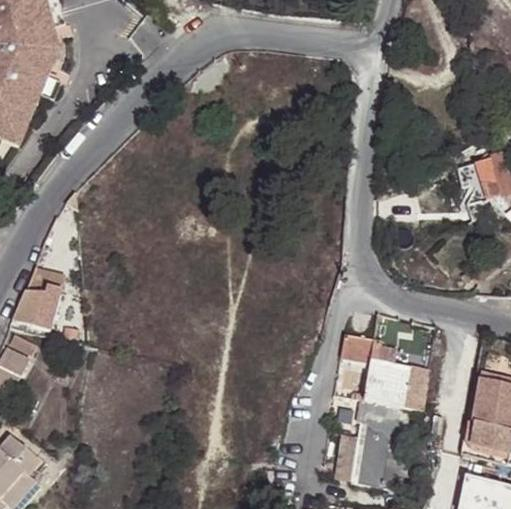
[(56,47),(43,0),(0,0),(0,137),(19,146),(56,47)]
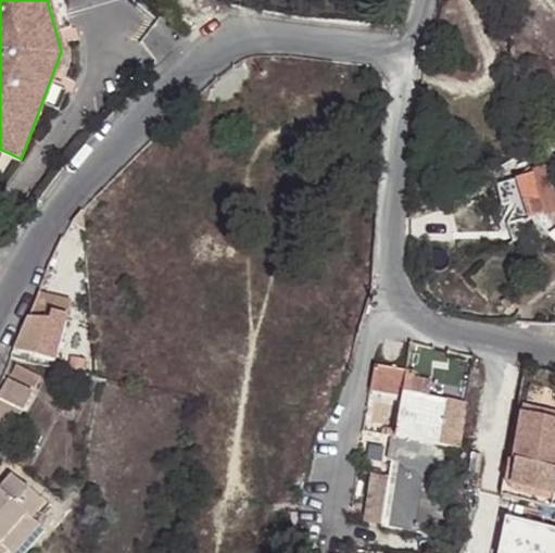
[(554,189),(547,163),(533,166),(543,209),(554,204),(554,189)]
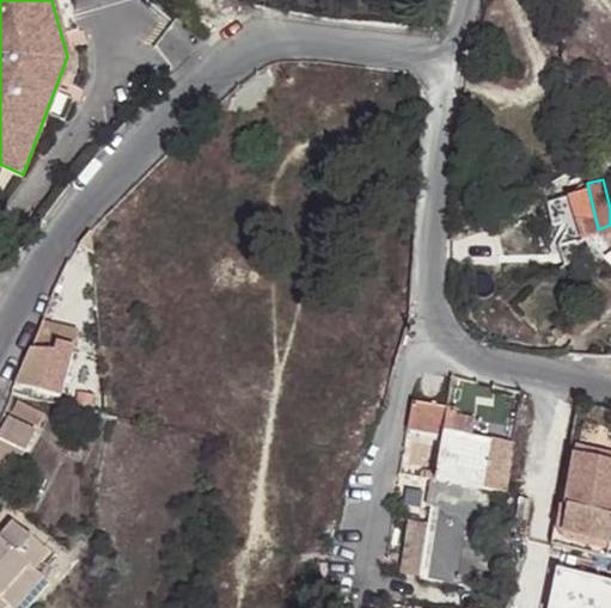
[(26,352),(37,354),(42,345),(66,352),(72,337),(41,325),(29,343),(26,352)]
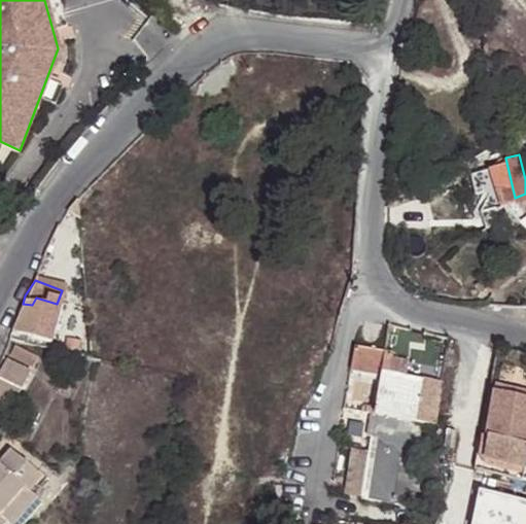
[(36,298),(32,305),(43,307),(30,338),(42,342),(57,304),(36,298)]
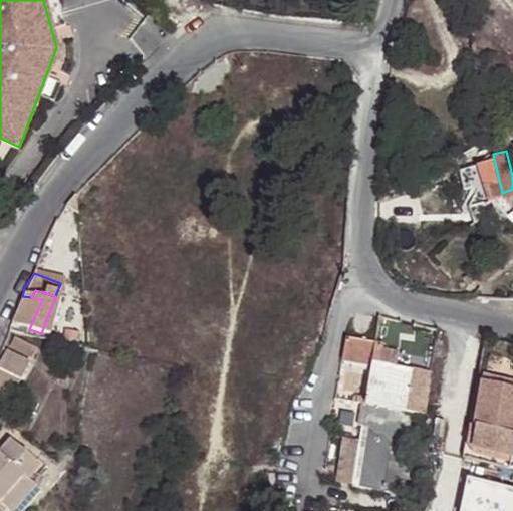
[(31,297),(22,296),(10,325),(29,329),(42,299),(31,297)]
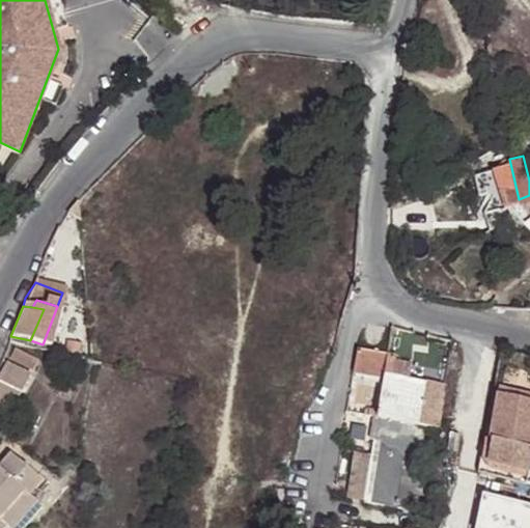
[(11,345),(6,355),(30,367),(35,357),(11,345)]
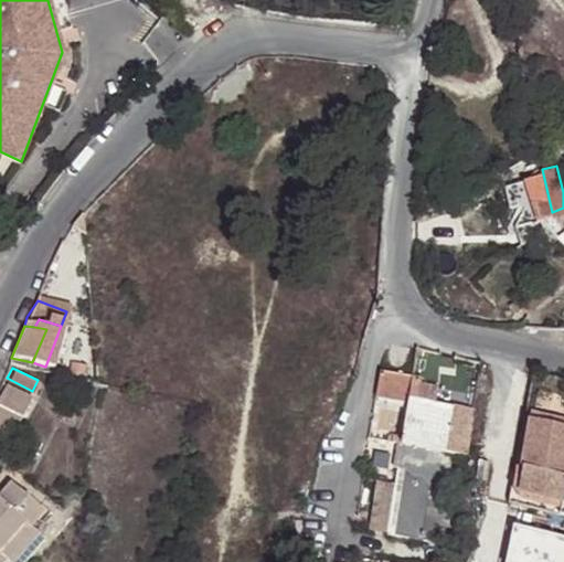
[(397,446),(446,453),(447,447),(446,447),(453,404),(449,404),(451,394),(442,393),(439,402),(436,402),(438,385),(416,383),(414,399),(407,398),(411,375),(379,372),(375,396),(407,400),(403,436),(398,436),(397,446)]
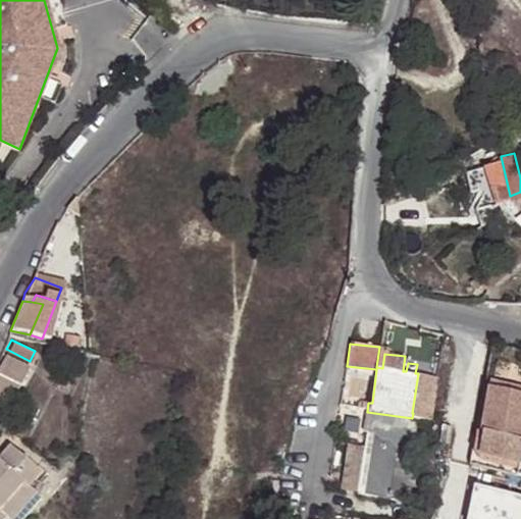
[(6,354),(0,365),(0,401),(10,406),(30,367),(6,354)]
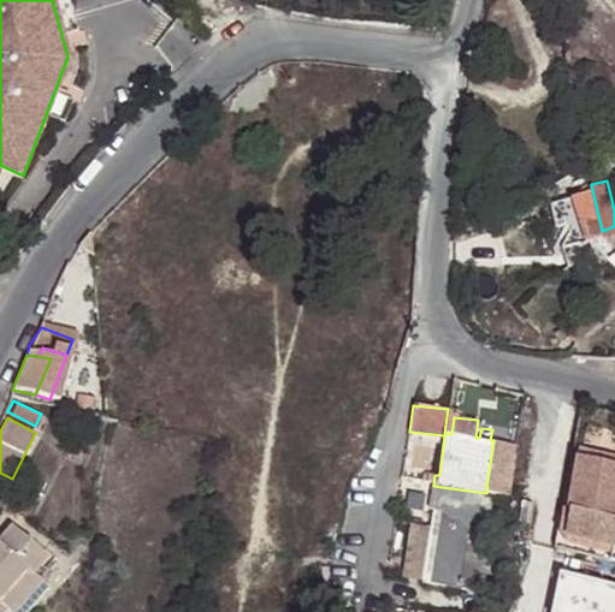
[(486,487),(488,487),(520,492),(526,445),(494,440),(486,487)]
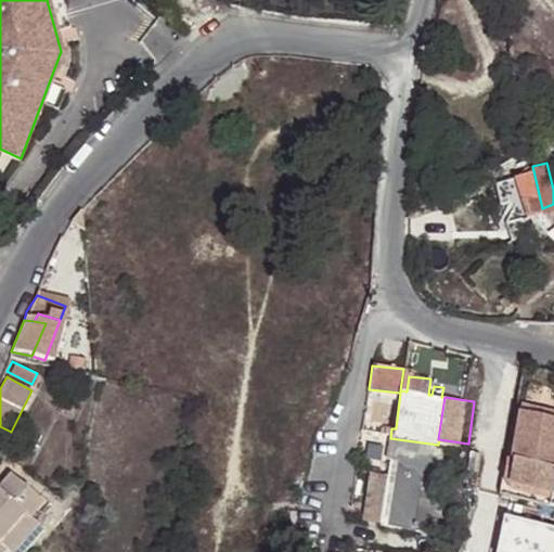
[(510,458),(553,466),(553,419),(519,411),(510,458)]
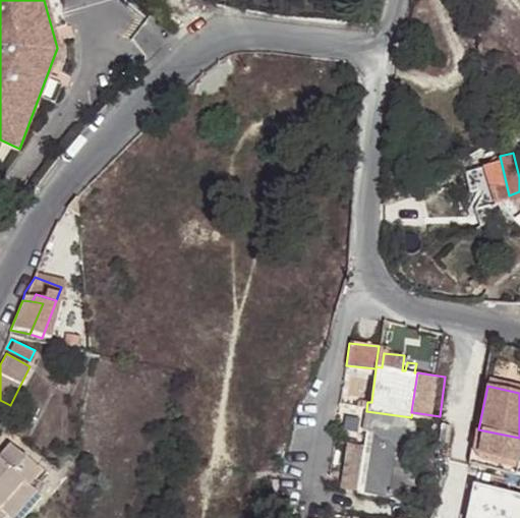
[(408,436),(411,417),(366,411),(362,430),(365,432),(363,445),(355,491),(390,497),(401,435),(408,436)]
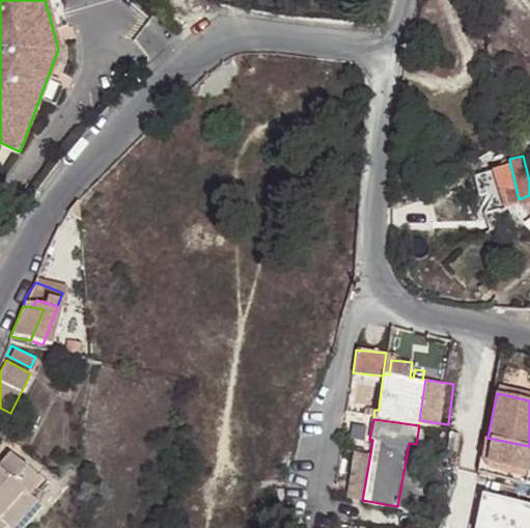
[(484,456),(487,438),(482,438),(478,460),(483,468),(484,456)]
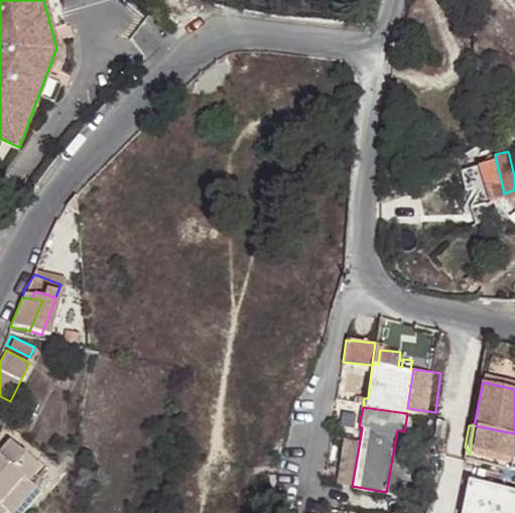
[(512,451),(514,437),(514,433),(474,425),(471,443),(487,447),(492,449),(512,451)]
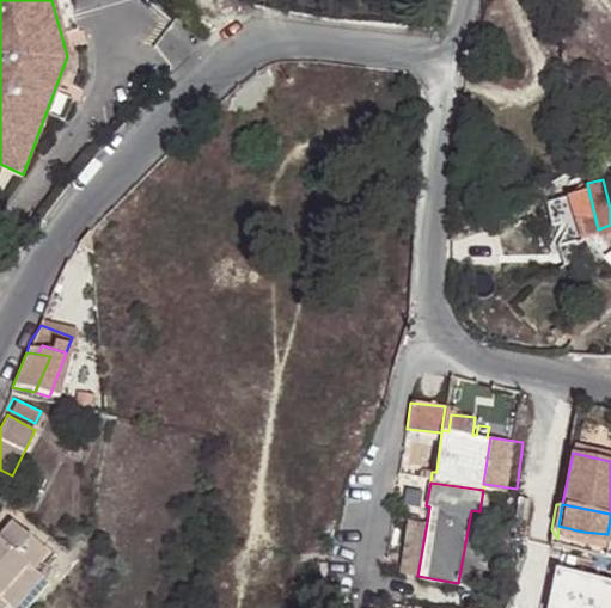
[(496,514),(480,511),(471,510),(458,583),(483,585),(496,514)]
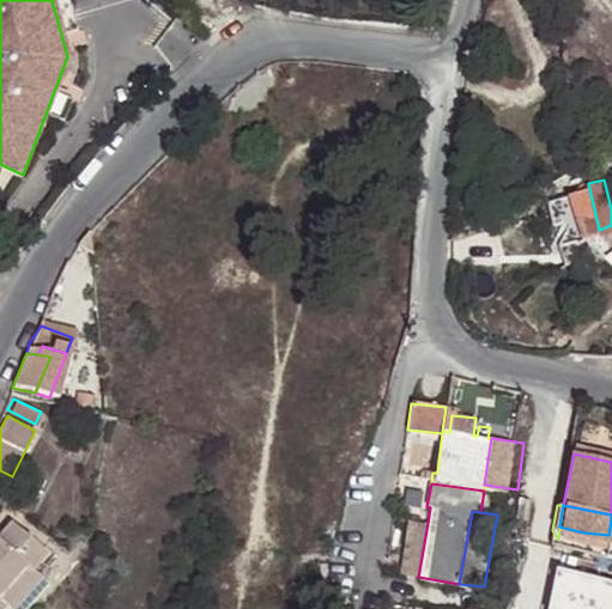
[(0,595),(1,594),(10,602),(38,570),(35,566),(42,558),(49,550),(41,544),(14,519),(0,536),(0,595)]
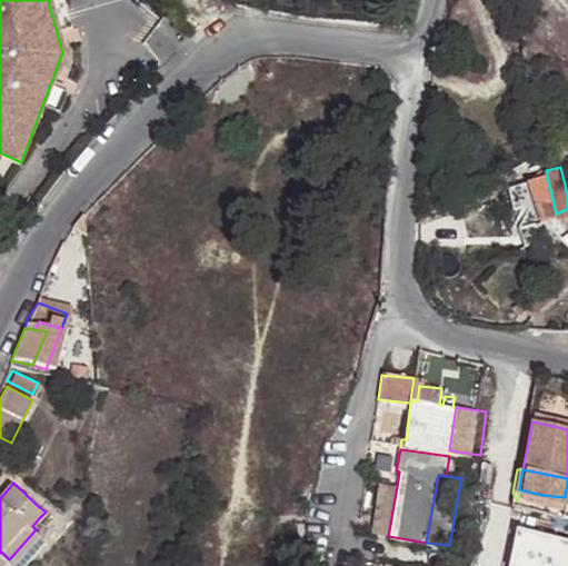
[(388,536),(397,486),(380,484),(372,534),(388,536)]
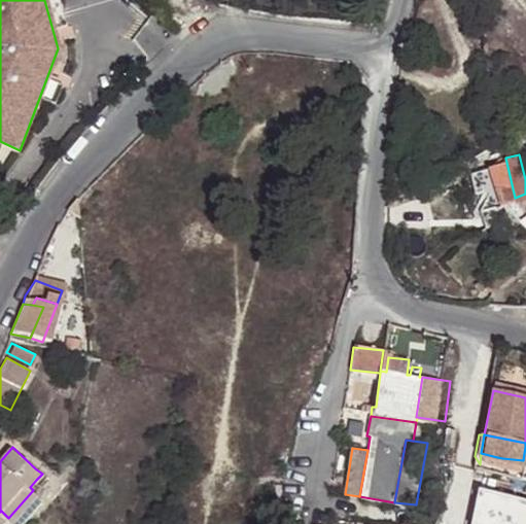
[(522,474),(523,460),(502,458),(497,457),(481,453),(480,464),(522,474)]
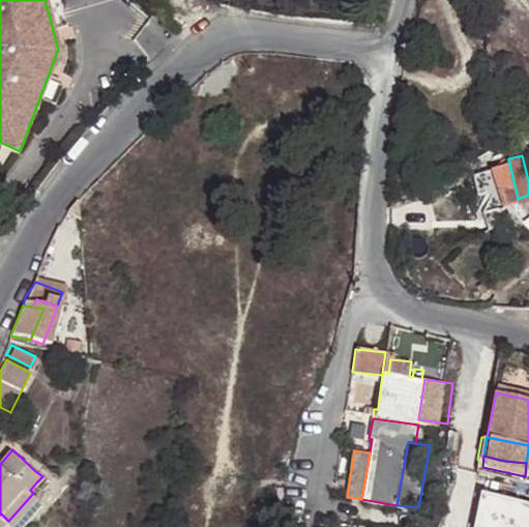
[(38,498),(33,493),(8,521),(13,526),(38,498)]
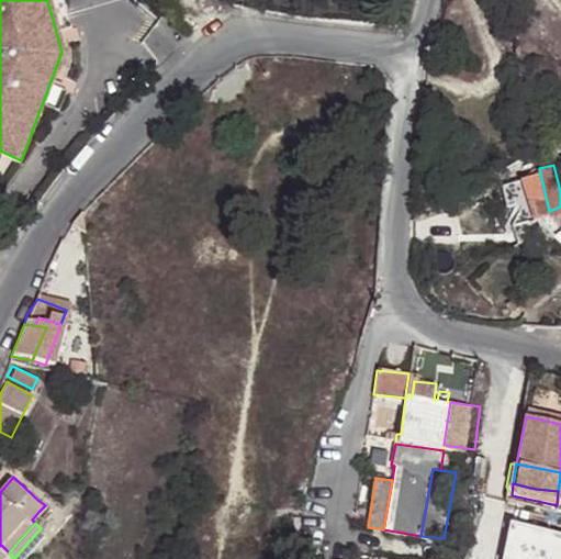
[(23,558),(46,533),(41,528),(14,558),(15,558),(23,558)]
